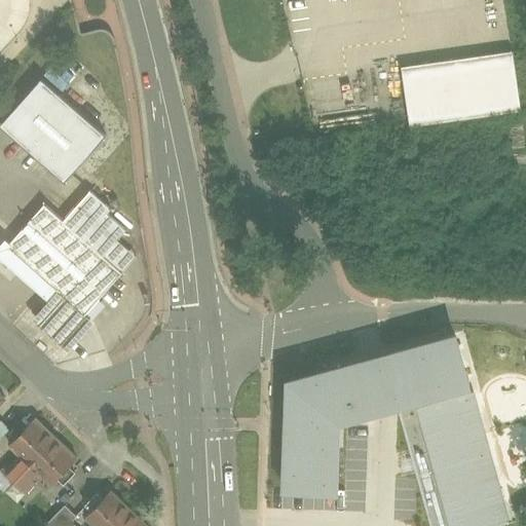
[(510,57),(400,72),(408,127),(518,112),(510,57)]
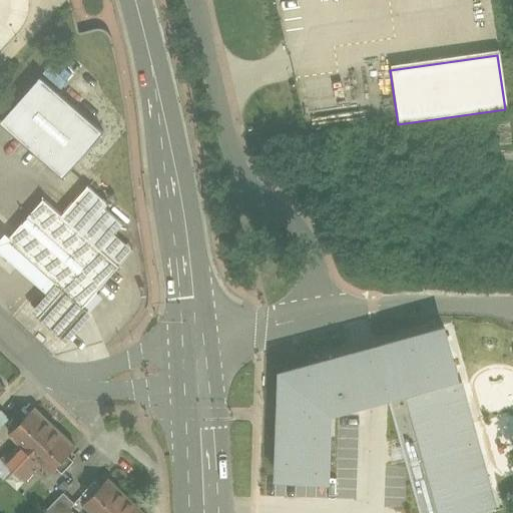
[(0,122),(63,178),(78,161),(103,133),(40,77),(3,118),(0,122)]
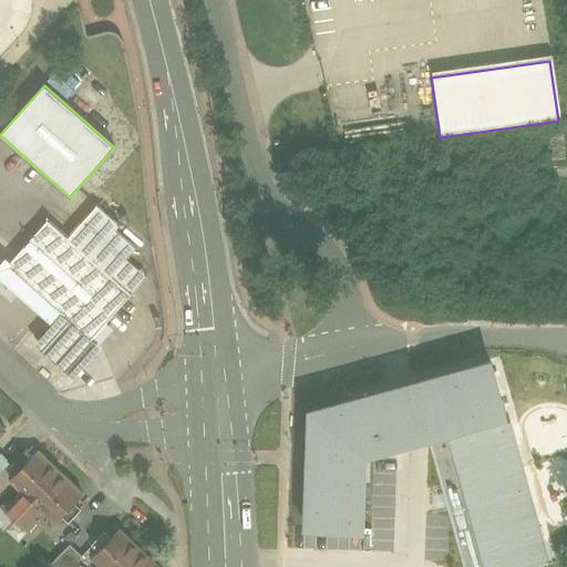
[(105,322),(146,272),(125,256),(135,244),(114,227),(121,220),(96,200),(69,234),(44,215),(11,257),(3,251),(0,255),(0,276),(51,317),(49,320),(40,331),(31,341),(73,374),(80,367),(91,352),(112,327),(105,322)]
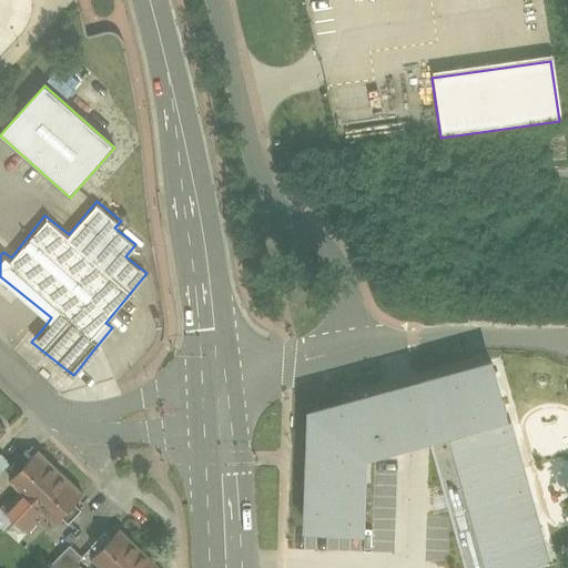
[(305,404),(303,525),(362,527),(363,463),(364,450),(429,433),(447,497),(466,567),(513,567),(550,558),(511,419),(500,423),(499,416),(506,414),(489,353),(305,404)]
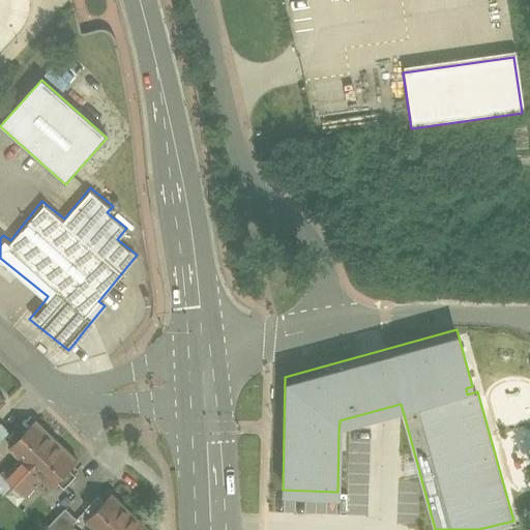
[(76,457),(34,416),(27,424),(22,420),(10,433),(16,437),(3,449),(12,459),(0,471),(0,473),(26,499),(41,482),(48,489),(58,479),(64,486),(77,473),(67,465),(76,457)]
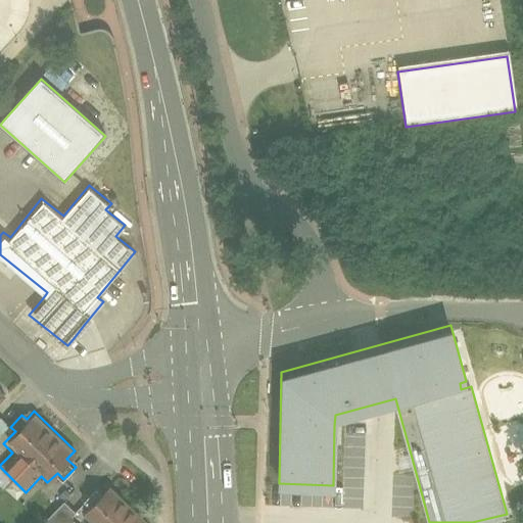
[(148,522),(150,522),(109,482),(101,490),(97,486),(86,498),(90,503),(79,515),(87,522),(148,522)]
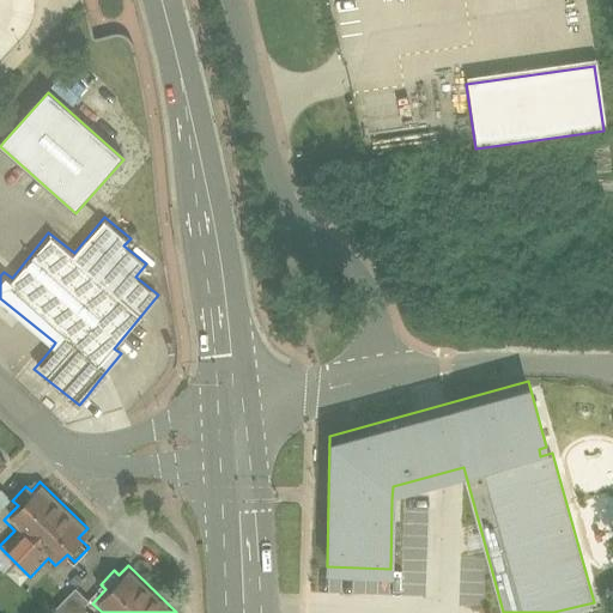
[(74,612),(87,600),(74,588),(50,612),(52,612),(74,612)]
